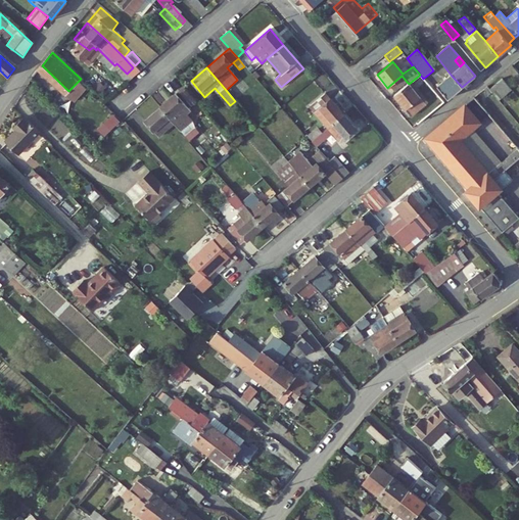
[(501,72),(490,81),(500,91),(510,82),(501,72)]
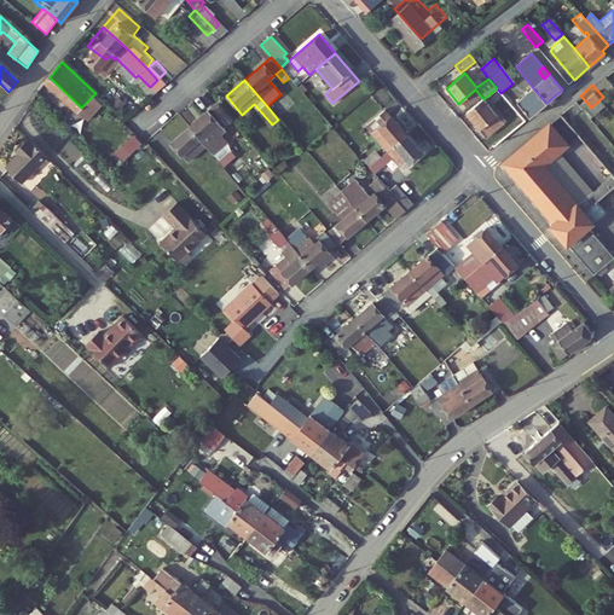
[(546,103),(533,88),(516,102),(529,117),(546,103)]
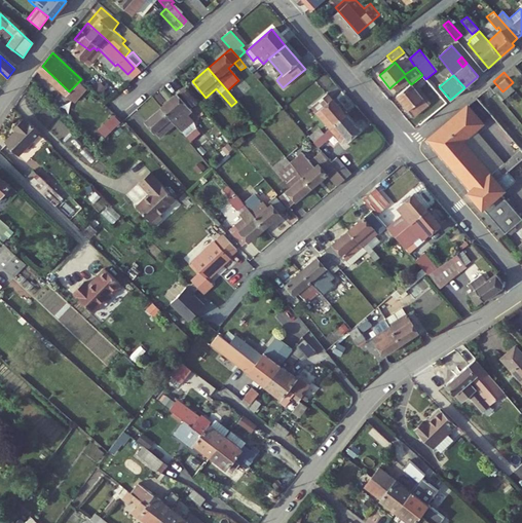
[(404,76),(392,86),(397,92),(409,82),(404,76)]
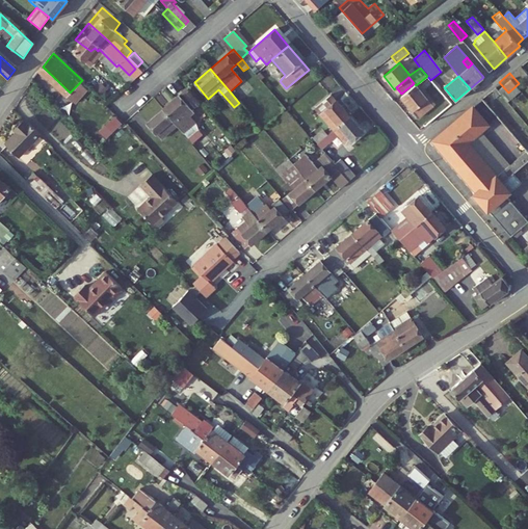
[(416,85),(400,98),(418,118),(432,106),(416,85)]
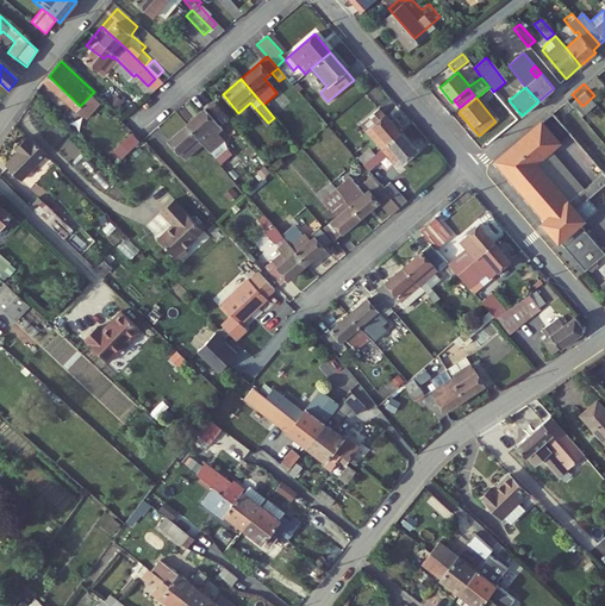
[(226,117),(214,101),(207,107),(220,122),(226,117)]
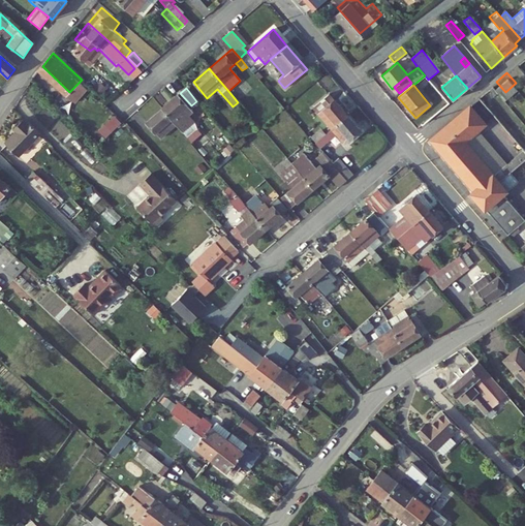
[(67,93),(61,99),(73,113),(80,106),(67,93)]
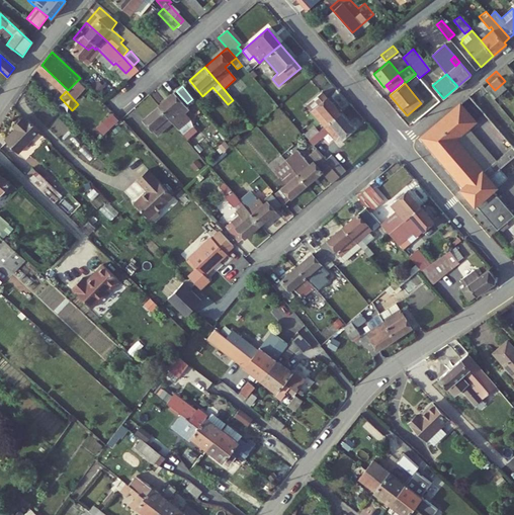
[(324,126),(340,113),(322,92),(307,105),(324,126)]
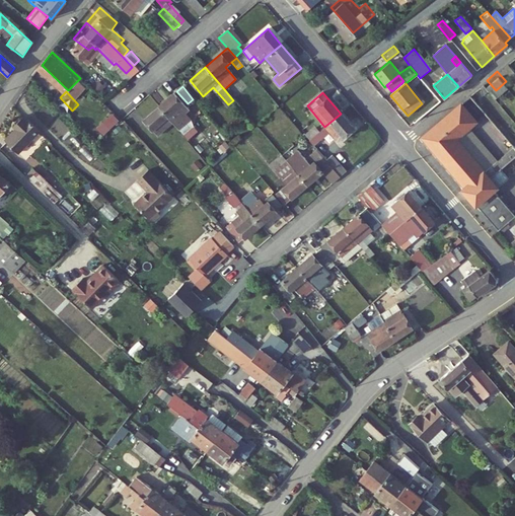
[(158,106),(172,123),(177,130),(190,119),(185,113),(188,109),(173,93),(158,106)]
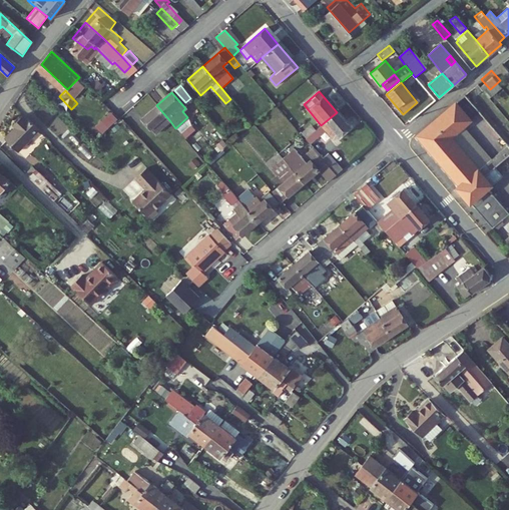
[(459,92),(421,125),(459,170),(455,172),(494,217),(508,205),(508,199),(488,176),(501,165),(494,157),(508,143),(508,136),(481,159),(455,129),(475,110),(459,92)]
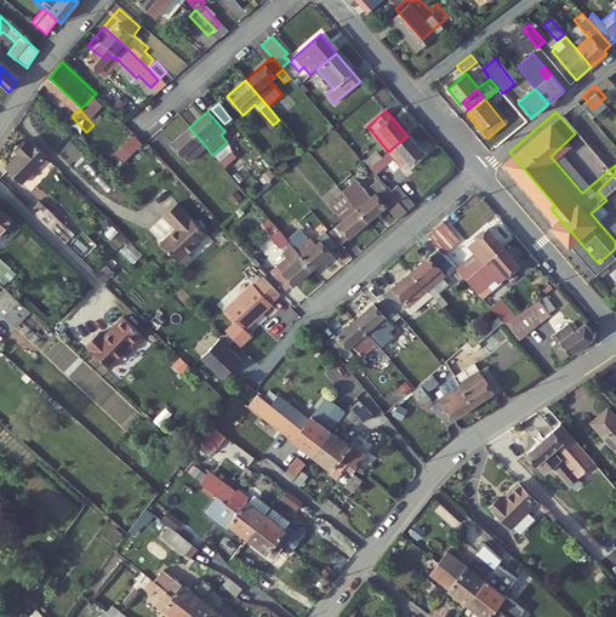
[(206,147),(189,127),(171,143),(187,163),(206,147)]
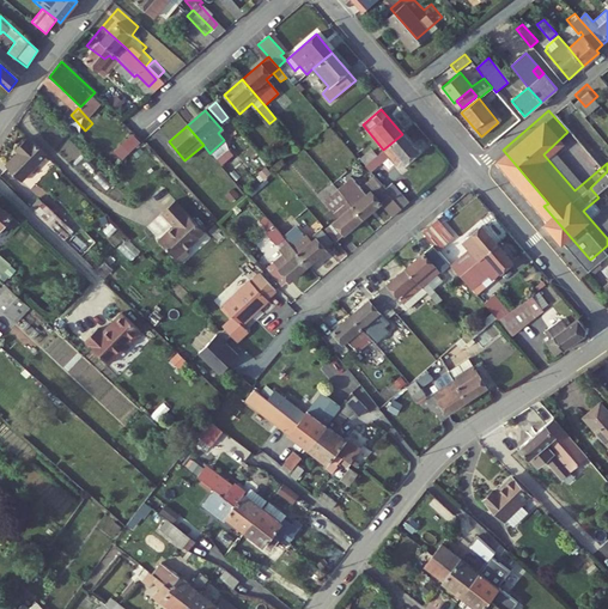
[(137,131),(117,148),(126,158),(145,139),(137,131)]
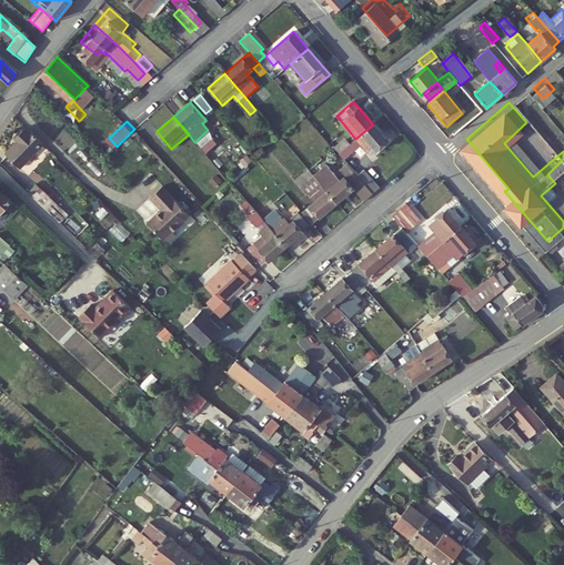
[(370,155),(388,141),(373,124),(355,139),(338,154),(342,160),(361,144),(370,155)]
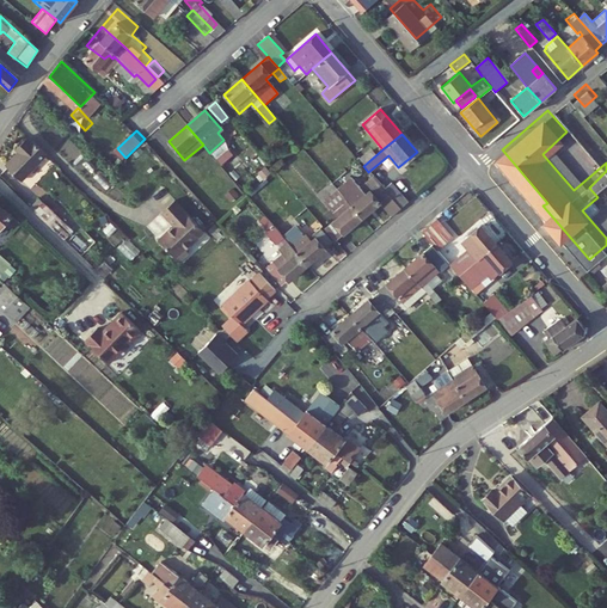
[(19,180),(46,154),(31,140),(29,141),(26,137),(14,149),(18,152),(5,166),(19,180)]
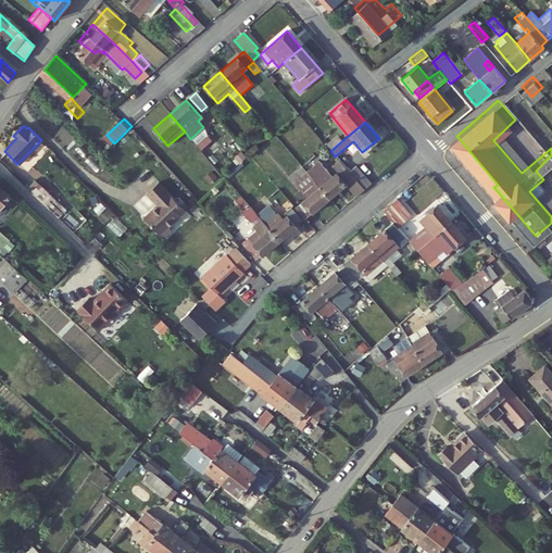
[(207,136),(203,127),(190,139),(200,149),(211,140),(207,136)]
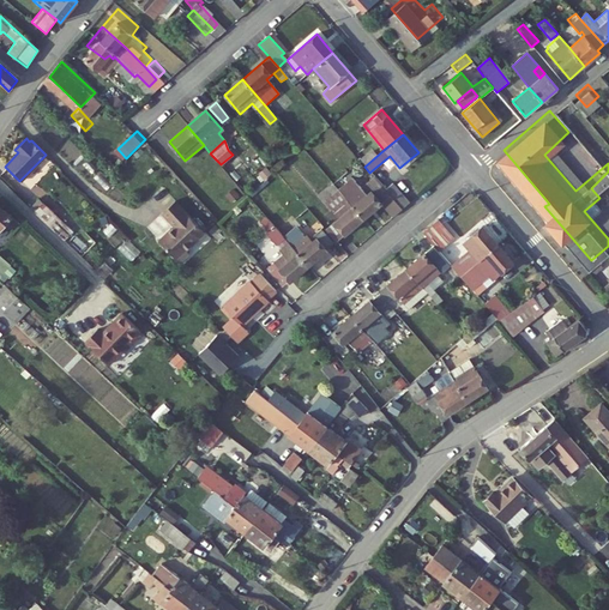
[(558,143),(544,155),(576,191),(589,179),(558,143)]
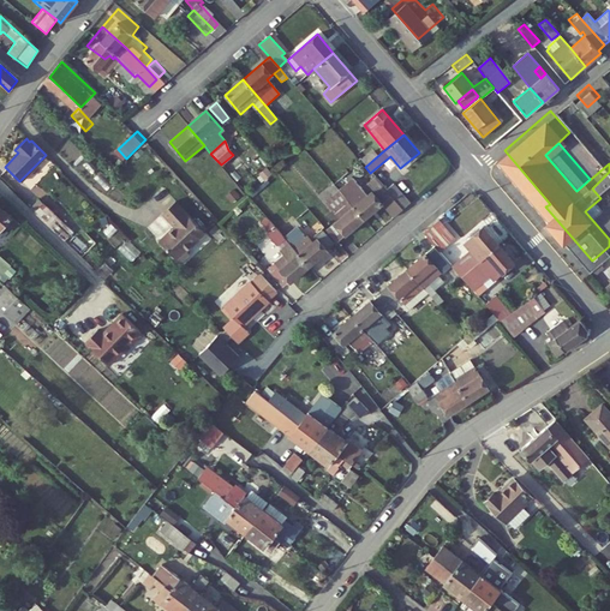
[(371,149),(368,144),(356,154),(360,159),(371,149)]
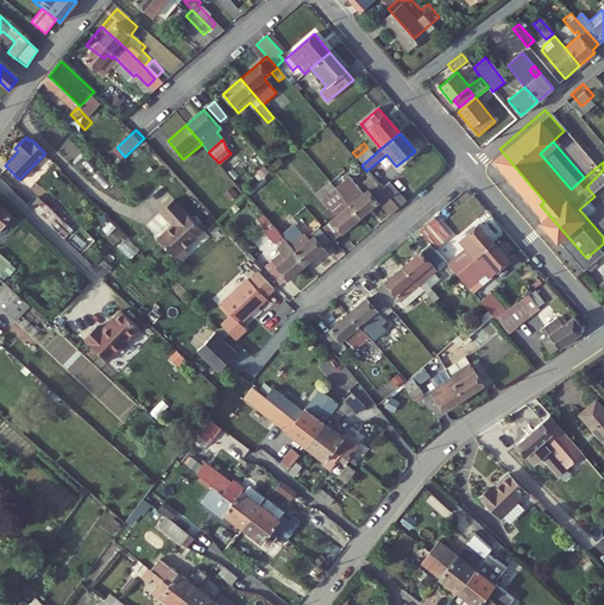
[(268,172),(263,166),(256,172),(260,178),(268,172)]
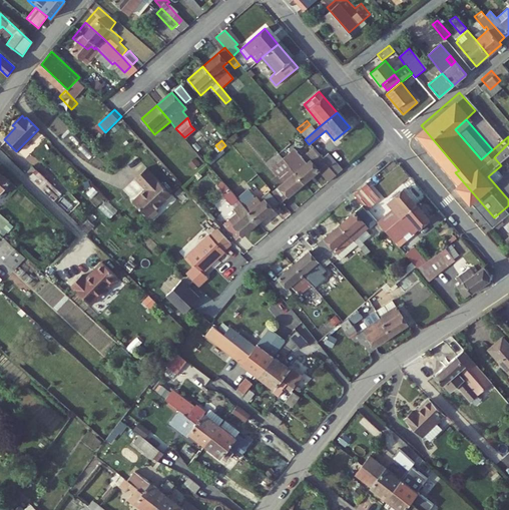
[(294,148),(282,158),(303,183),(318,170),(328,181),(336,174),(322,159),(312,148),(302,157),(294,148)]
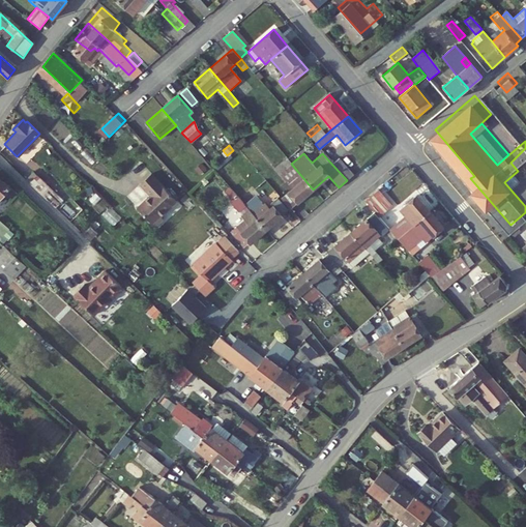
[(288,159),(283,163),(288,169),(281,175),(292,189),(281,199),(290,209),(313,189),(291,164),(288,159)]
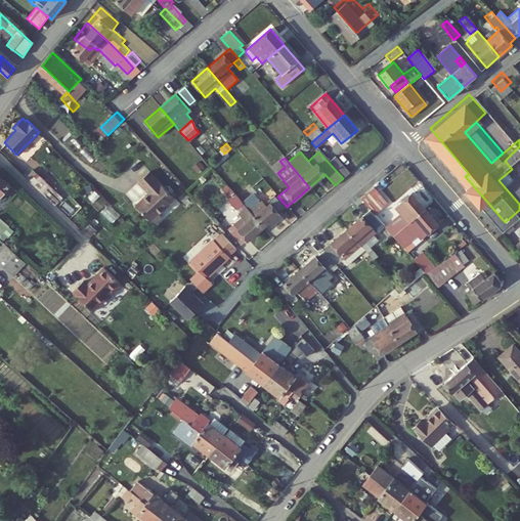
[(329,163),(343,178),(349,173),(335,158),(329,163)]
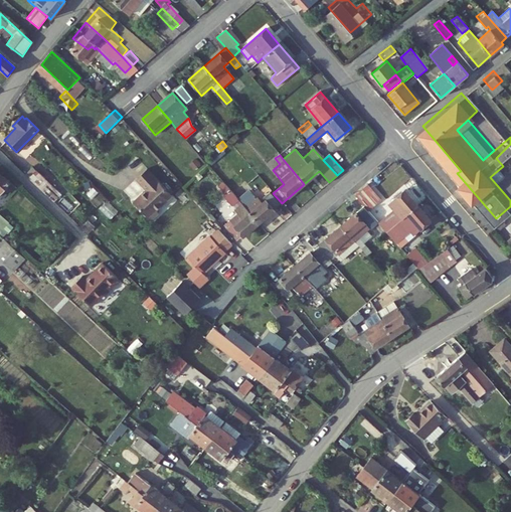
[(195,159),(189,164),(193,170),(199,164),(195,159)]
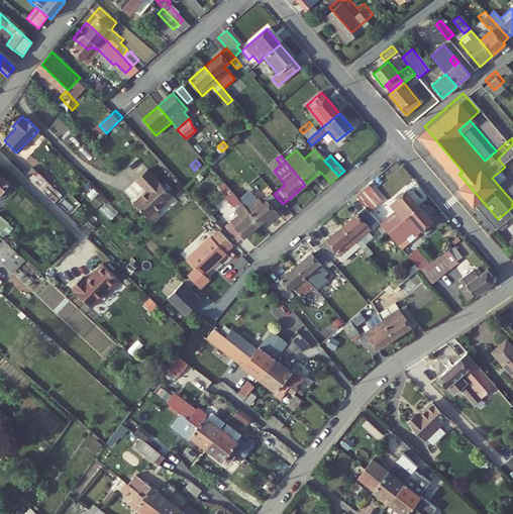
[(56,191),(31,168),(24,176),(48,198),(56,191)]
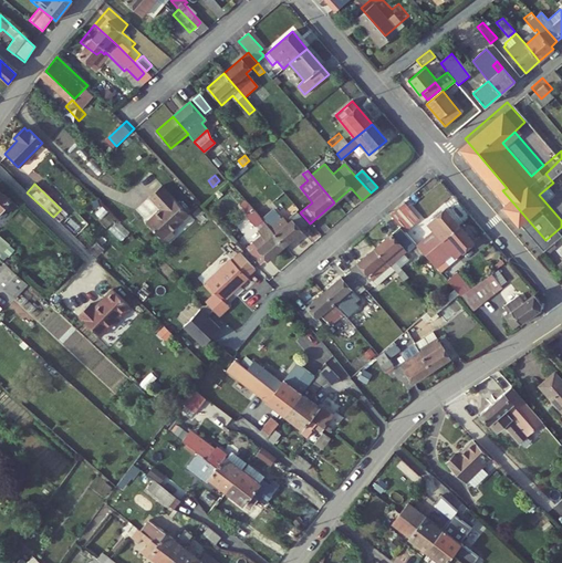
[(188,215),(160,186),(149,197),(160,209),(146,222),(165,242),(174,235),(170,231),(188,215)]
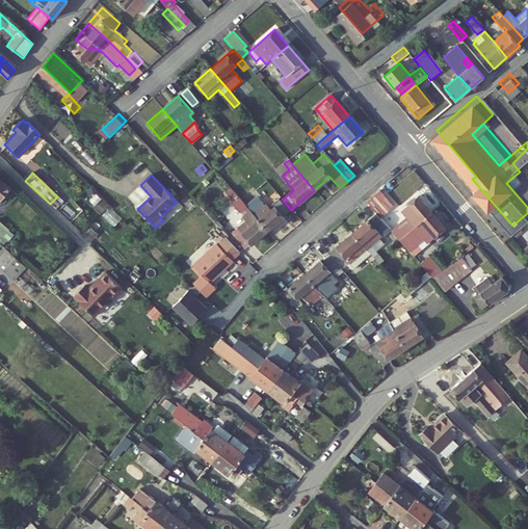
[(209,183),(205,179),(200,183),(204,187),(209,183)]
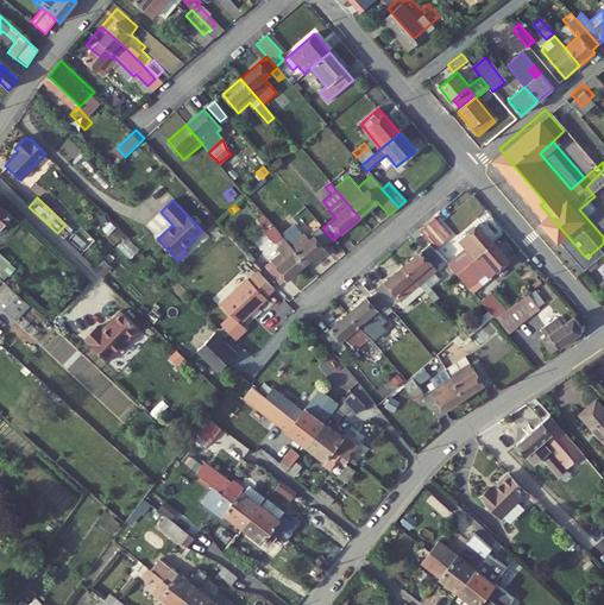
[(0,206),(0,225),(10,215),(0,206)]
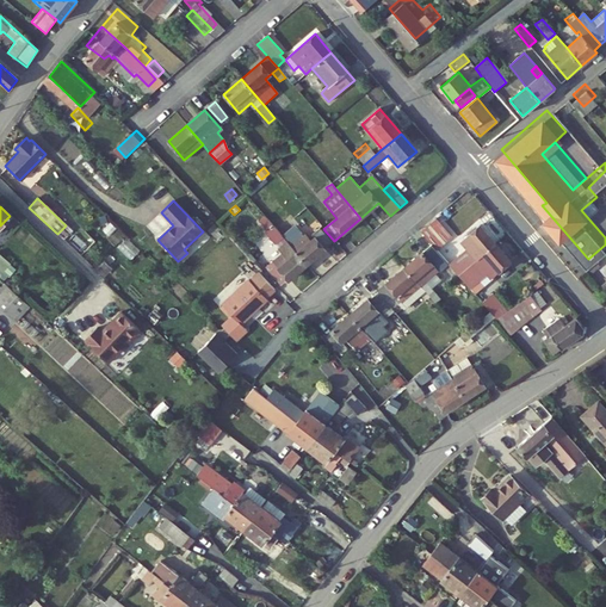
[(265,233),(274,245),(280,240),(284,245),(277,249),(282,254),(265,267),(280,285),(286,279),(288,280),(305,265),(282,237),(265,218),(260,223),(267,231),(265,233)]
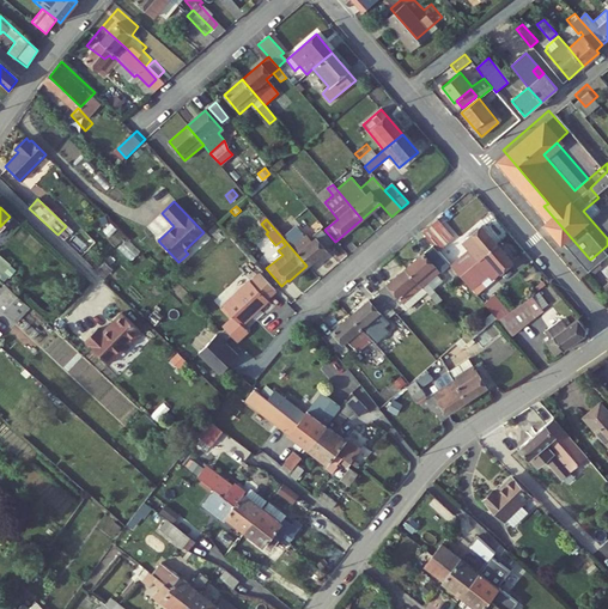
[(453,237),(437,219),(421,232),(437,250),(453,237)]
